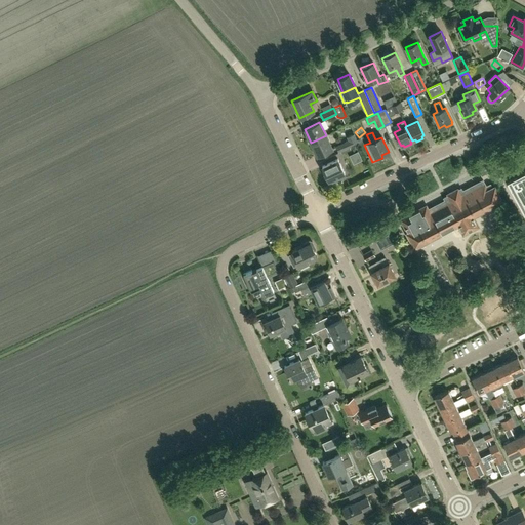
[(338,152),(358,143),(354,133),(347,136),(348,139),(335,146),(338,152)]
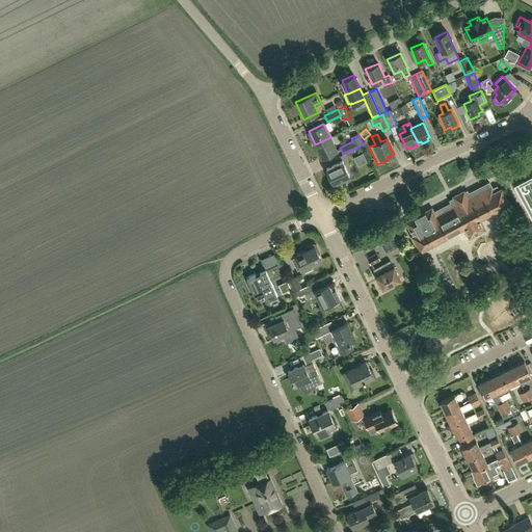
[(330,137),(315,144),(321,158),(337,151),(330,137)]
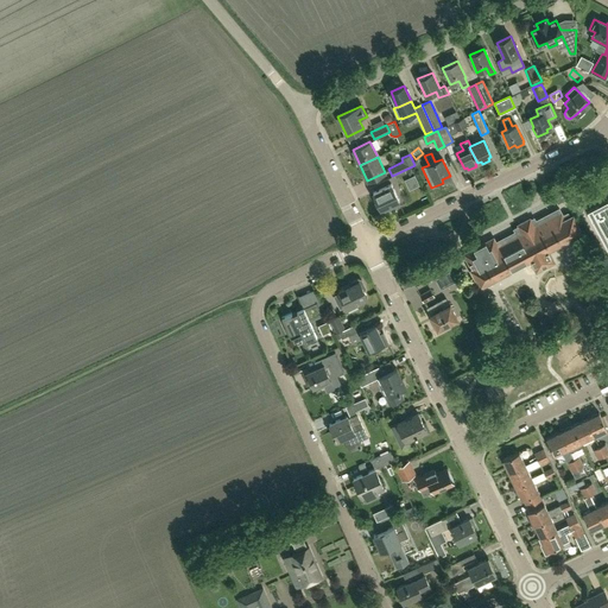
[(409,175),(411,188),(422,185),(418,173),(409,175)]
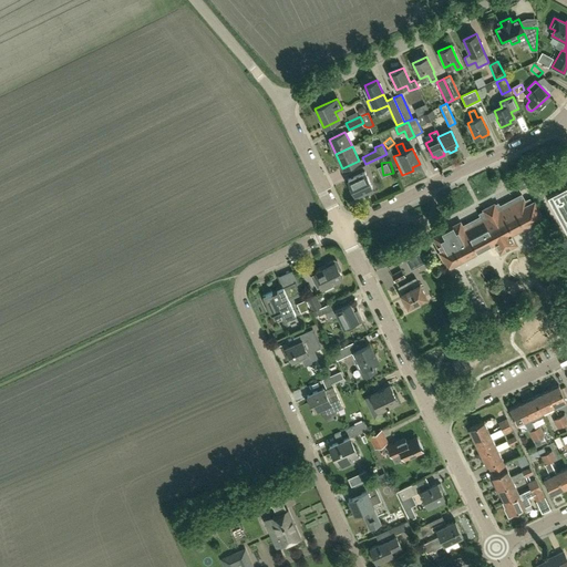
[(364,172),(348,179),(351,187),(349,188),(351,195),(354,193),(354,195),(372,186),(364,172)]
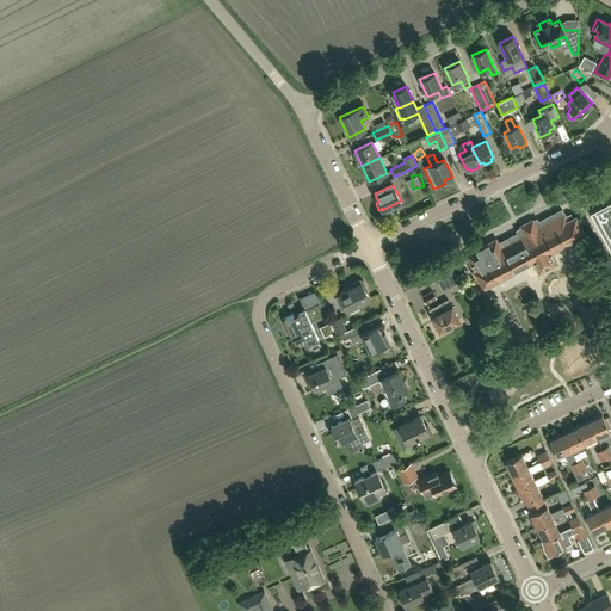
[(561,205),(572,199),(567,189),(555,195),(561,205)]
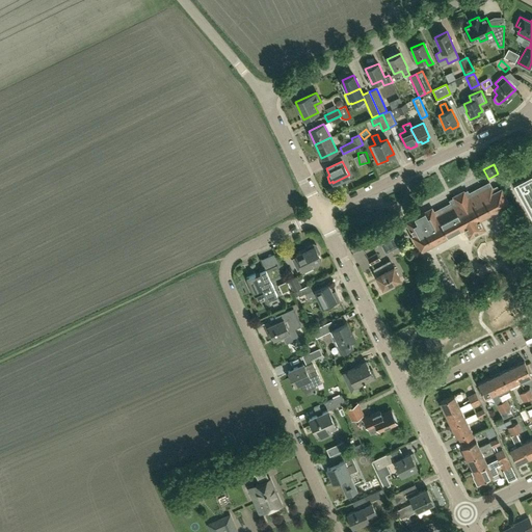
[(531,173),(526,177),(523,178),(525,182),(515,186),(531,217),(531,173)]
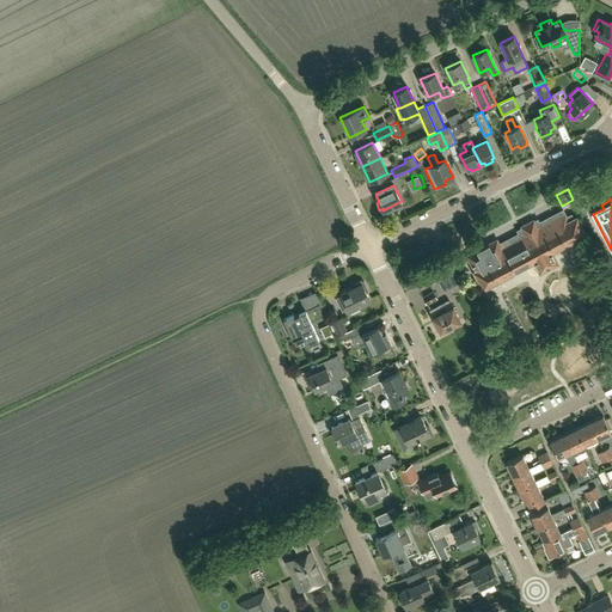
[(496,239),(466,256),(475,271),(483,288),(534,261),(540,271),(557,262),(551,252),(586,234),(576,218),(570,221),(568,216),(567,218),(563,210),(536,225),(533,220),(521,226),(521,227),(518,230),(519,232),(505,240),(501,242),(499,243),(496,239)]
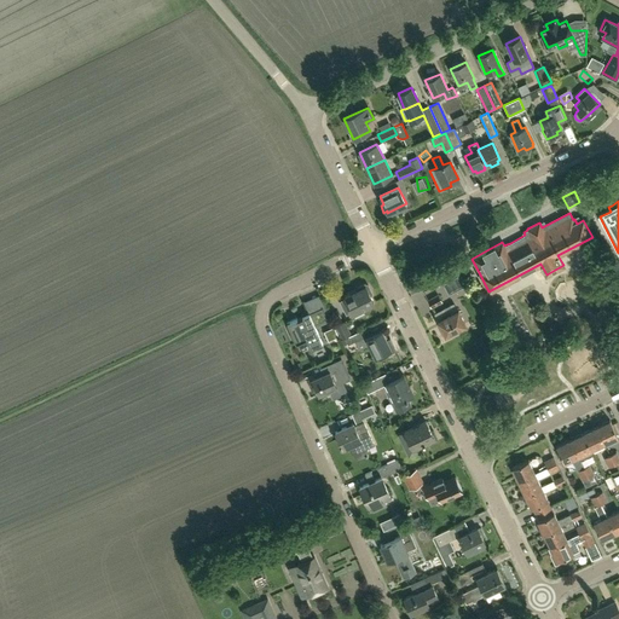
[(350,294),(343,296),(353,313),(374,302),(370,295),(372,293),(368,283),(364,282),(351,289),(350,294)]
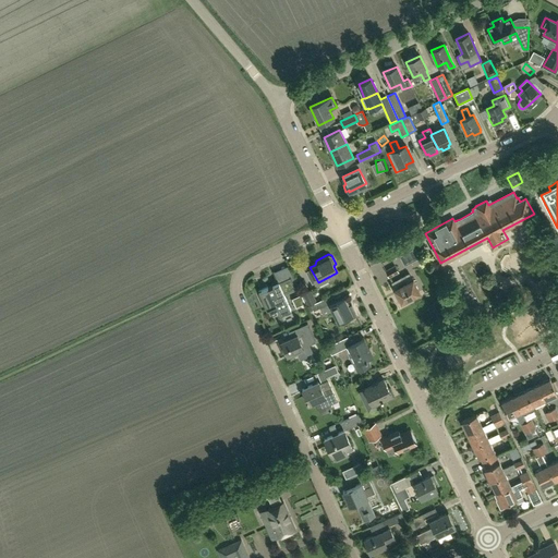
[(395,265),(385,270),(389,277),(399,271),(395,265)]
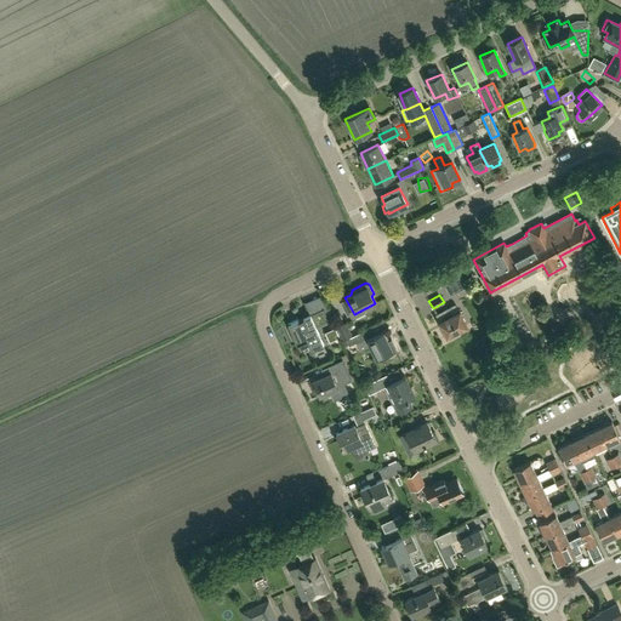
[(455,305),(437,315),(440,322),(439,323),(442,328),(440,329),(444,336),(446,335),(446,336),(459,330),(460,332),(467,328),(466,325),(467,325),(455,305)]
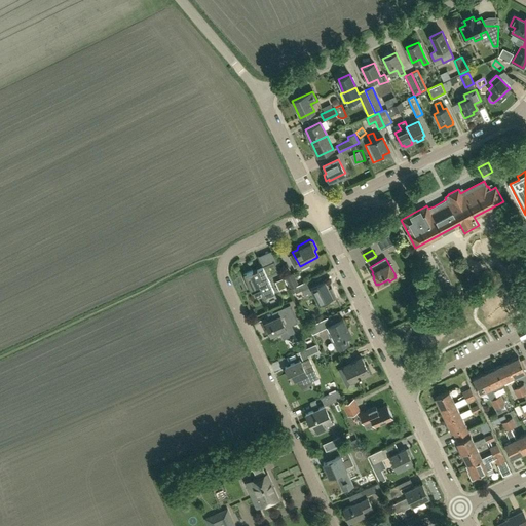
[(257,268),(243,274),(255,300),(273,292),(268,278),(266,275),(277,270),(274,262),(263,266),(257,268)]
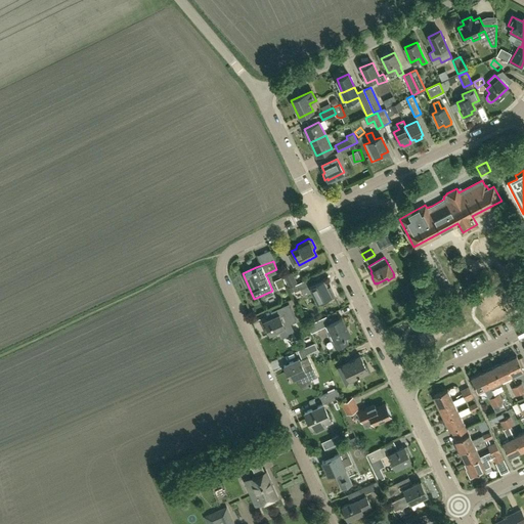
[(292,271),(284,275),(290,288),(292,286),(297,284),(292,271)]
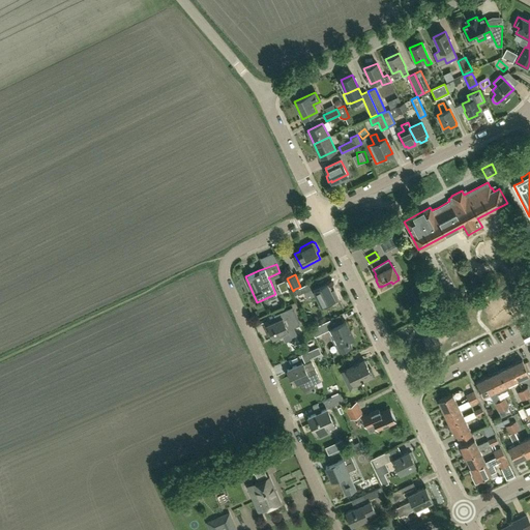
[(287,278),(277,283),(282,292),(291,288),(287,278)]
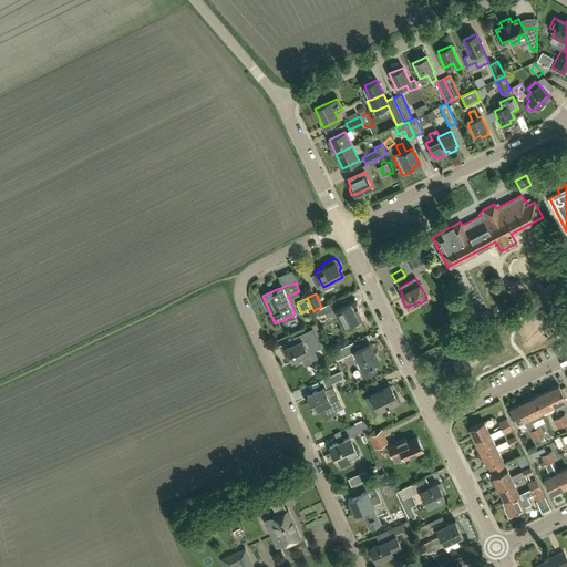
[(321,307),(316,309),(318,315),(319,316),(326,312),(329,321),(338,317),(343,327),(350,323),(351,327),(359,323),(359,322),(362,321),(361,319),(357,310),(354,311),(350,302),(336,310),(331,302),(321,307)]
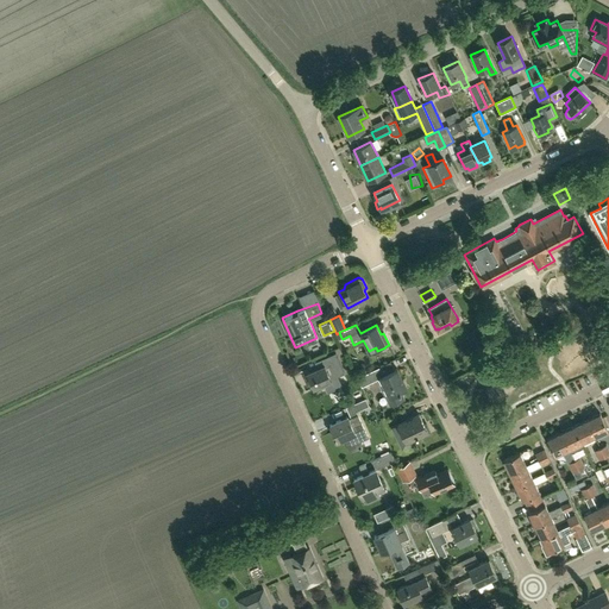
[(318,368),(307,372),(307,374),(311,380),(308,381),(312,388),(313,387),(313,388),(314,388),(324,383),(328,393),(341,387),(337,376),(344,372),(336,353),(321,359),(324,365),(318,368)]
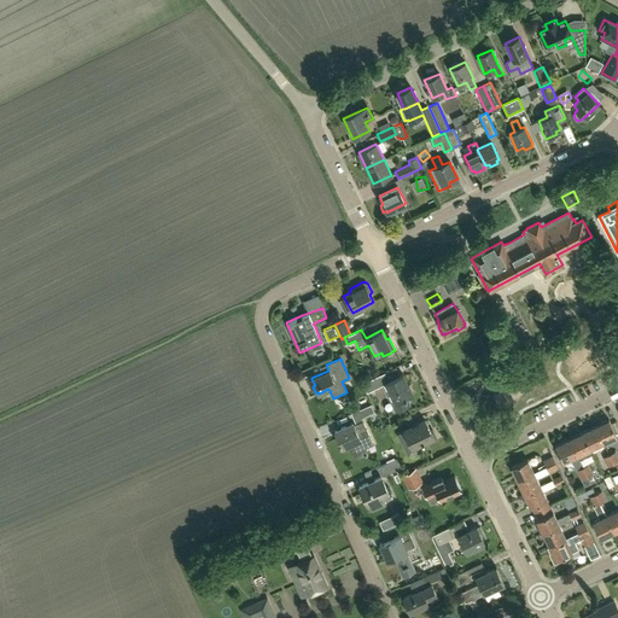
[(385,372),(362,383),(366,390),(367,392),(383,385),(396,412),(400,409),(409,404),(406,397),(407,397),(406,395),(412,392),(403,374),(401,375),(389,380),(385,372)]
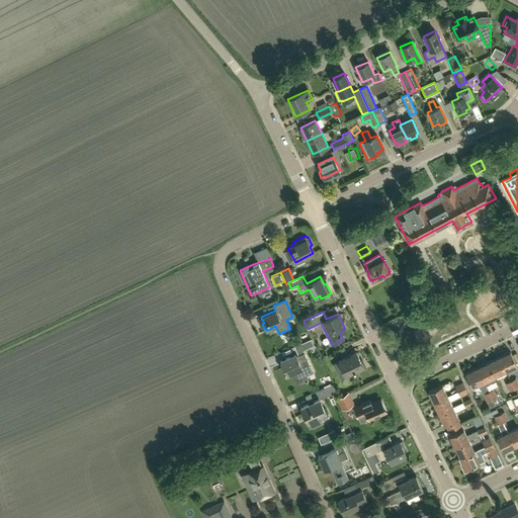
[(311,339),(294,346),(297,353),(303,351),(314,346),(311,339)]
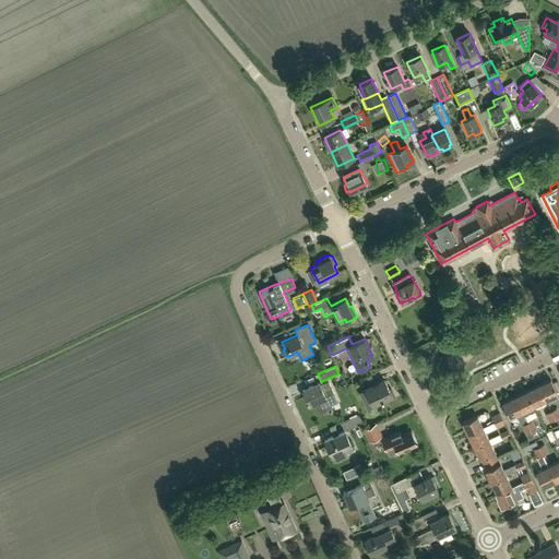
[(319,382),(302,390),(309,405),(314,402),(317,402),(320,407),(329,403),(328,402),(336,399),(332,389),(329,380),(328,381),(322,383),(320,384),(319,382)]
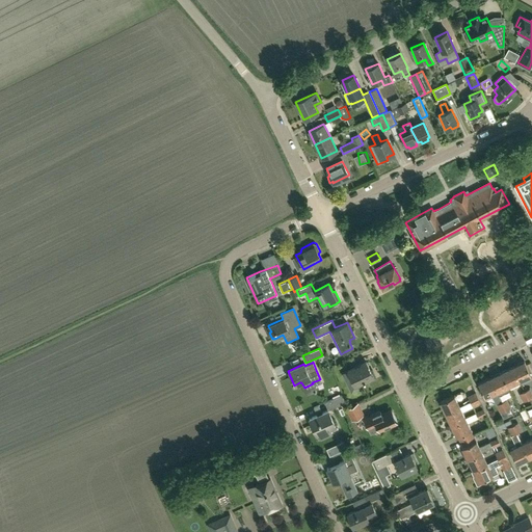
[(366,362),(347,371),(354,386),(357,383),(367,379),(369,380),(376,377),(373,370),(370,370),(366,362)]
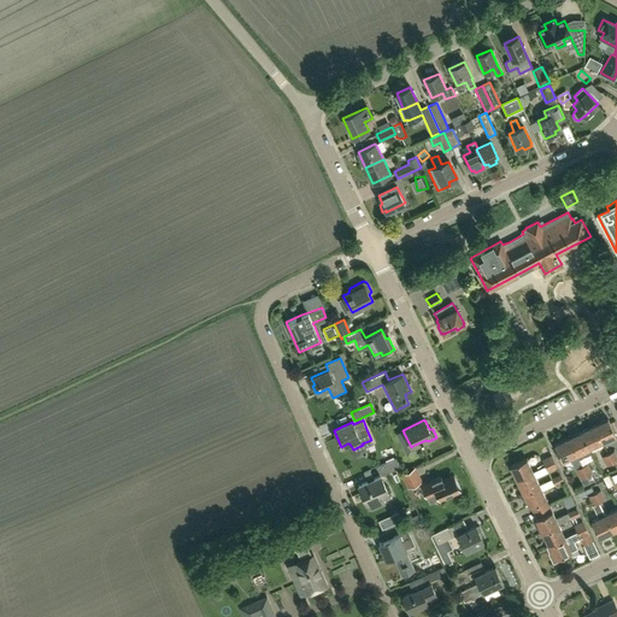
[(594,425),(603,442),(616,435),(607,419),(594,425)]
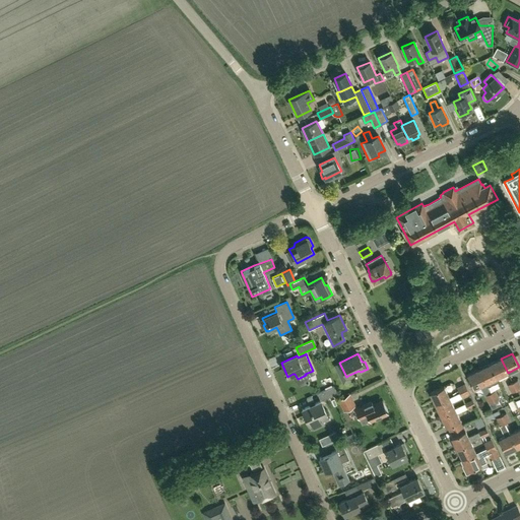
[(497,378),(508,373),(501,359),(490,365),(497,378)]
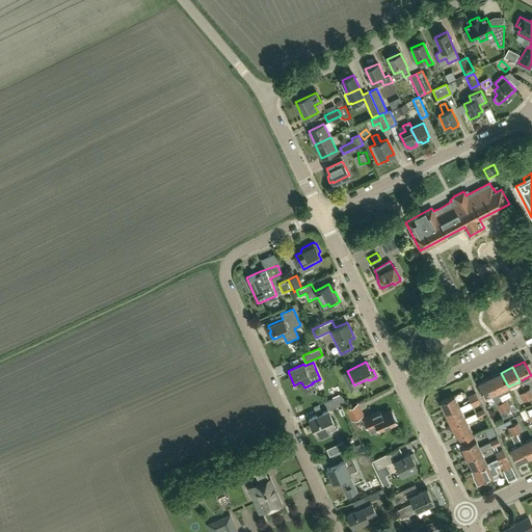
[(499,396),(510,391),(508,387),(501,373),(489,378),(497,392),(499,396)]
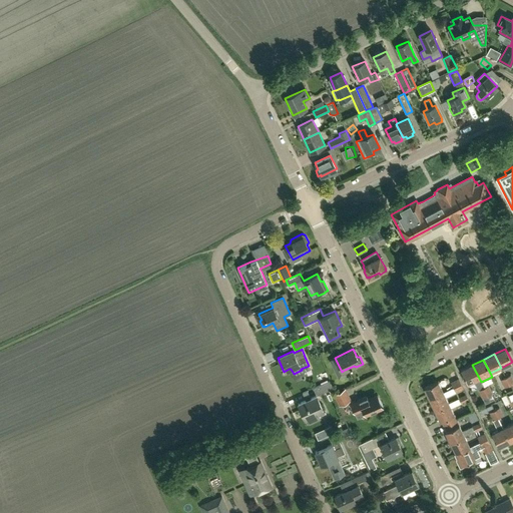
[(479,378),(472,365),(461,370),(468,384),(474,381),(478,391),(483,388),(481,382),(479,378)]
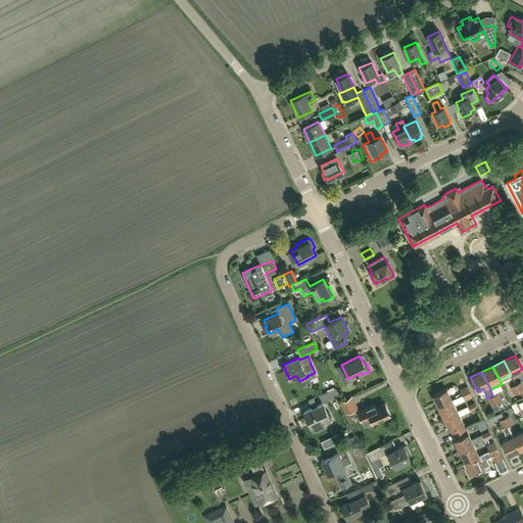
[(462,394),(470,391),(468,385),(460,389),(462,394)]
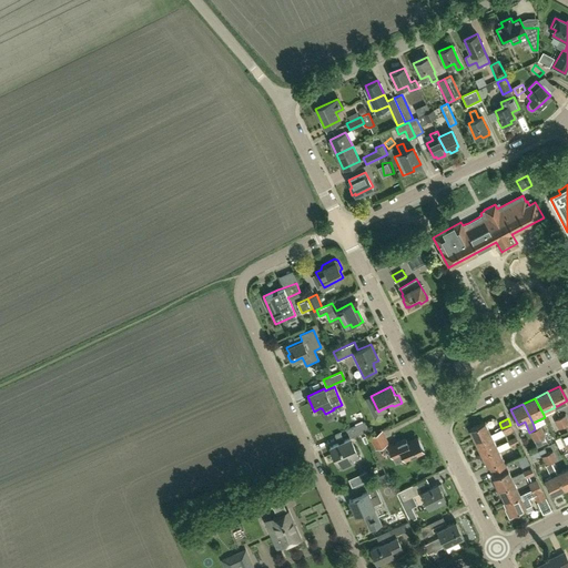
[(558,428),(564,426),(560,418),(555,421),(558,428)]
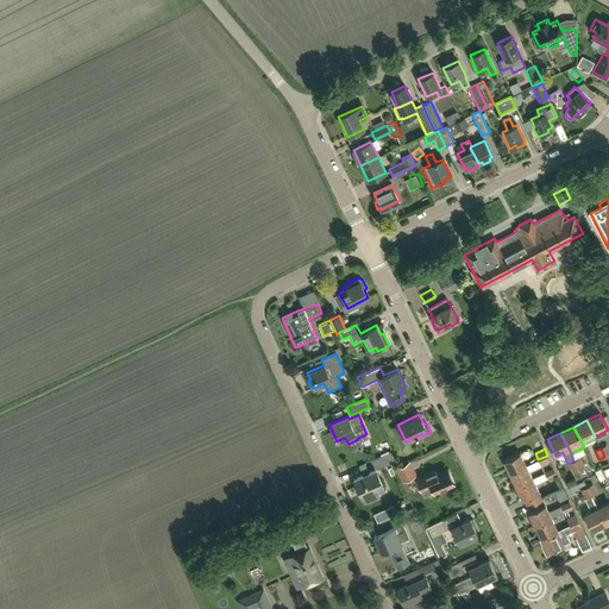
[(391,452),(371,460),(376,469),(376,470),(395,460),(391,452)]
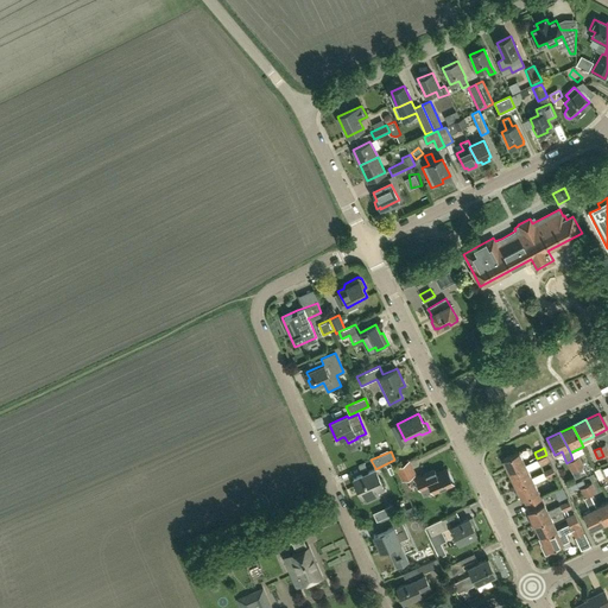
[(508,473),(525,466),(519,453),(502,460),(508,473)]
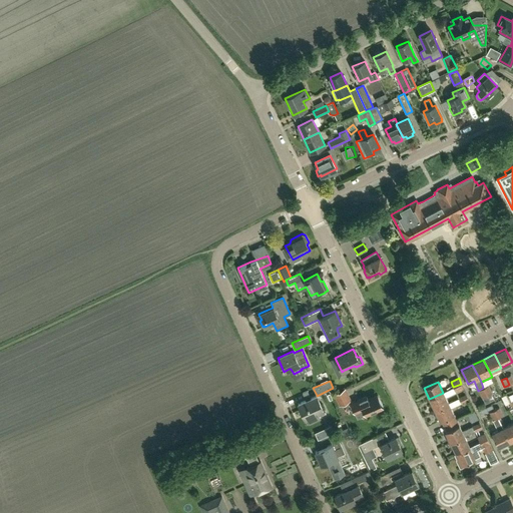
[(461,384),(453,387),(456,393),(463,389),(461,384)]
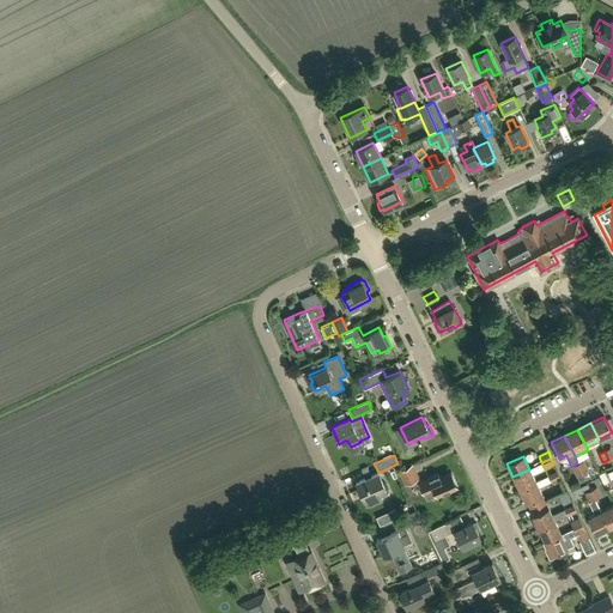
[(577,463),(582,473),(588,469),(583,461),(577,463)]
